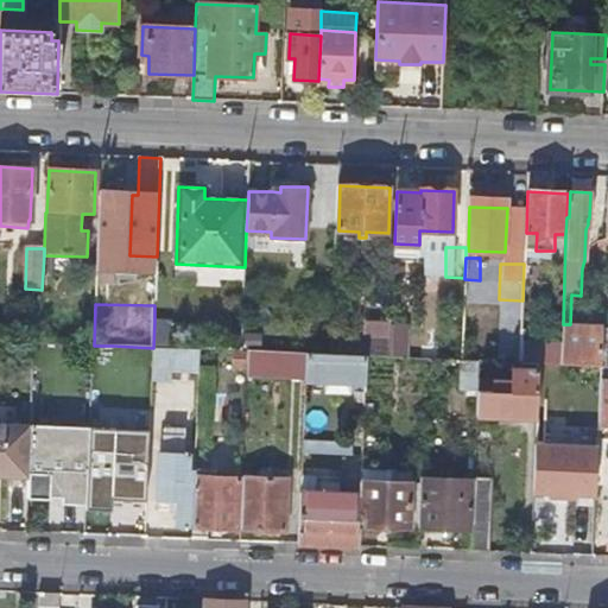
[(172,323),(154,322),(153,348),(171,348),(172,323)]
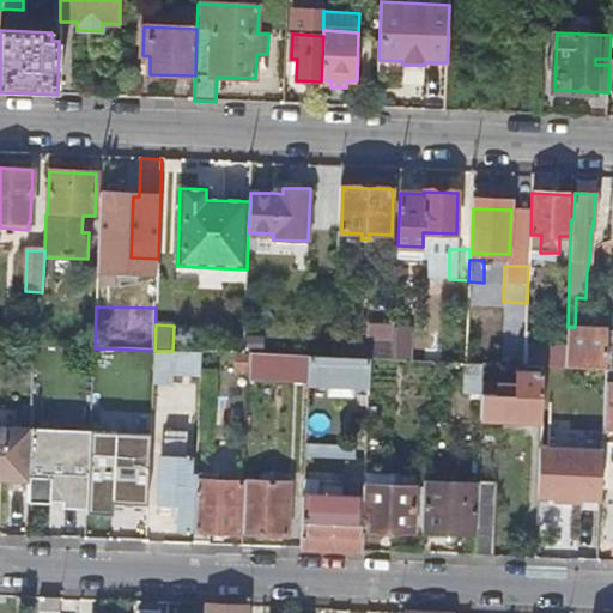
[(582,331),(568,329),(566,346),(581,346),(582,331)]
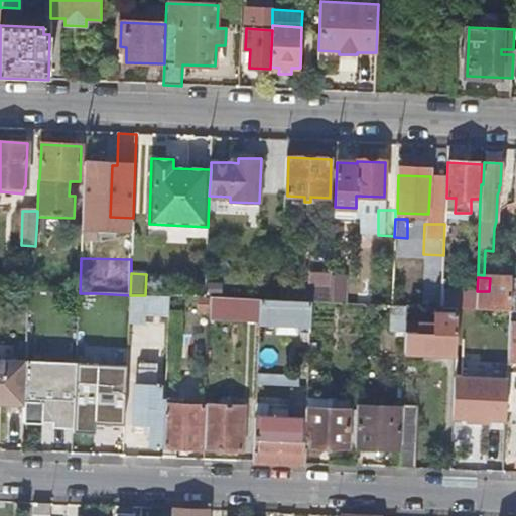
[(489,291),(477,291),(476,309),(510,310),(511,294),(511,279),(490,278),(489,291)]
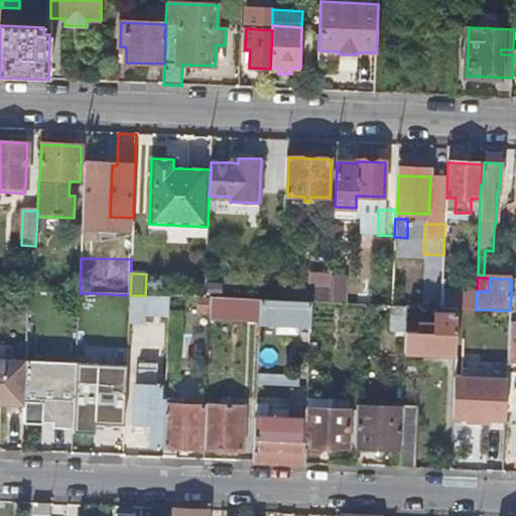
[(281,287),(280,301),(310,302),(321,302),(331,303),(332,289),(281,287)]
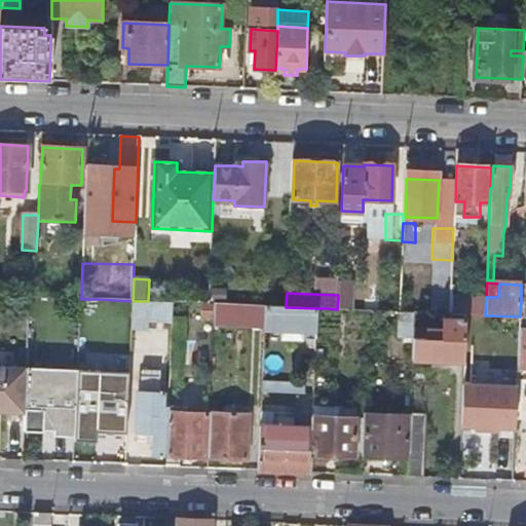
[(483,313),(484,296),(457,295),(457,312),(483,313)]
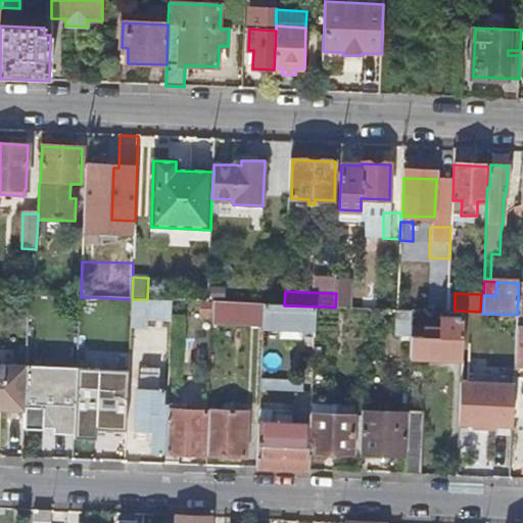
[(94,370),(97,297),(81,297),(78,376),(89,376),(89,370),(94,370)]
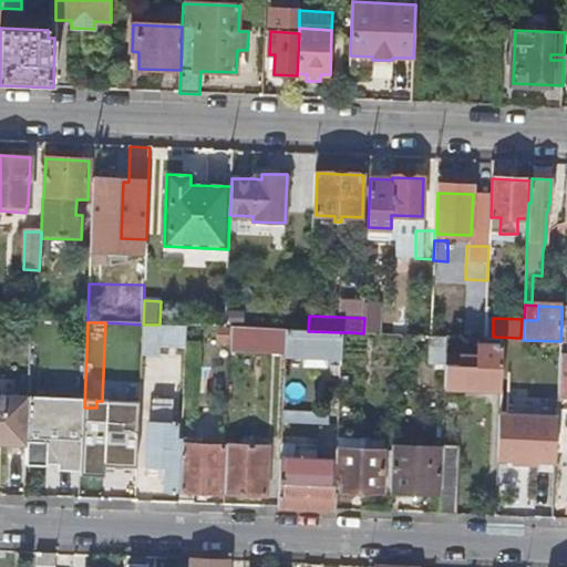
[(186,326),(160,325),(143,325),(142,359),(158,360),(158,346),(186,347),(186,326)]
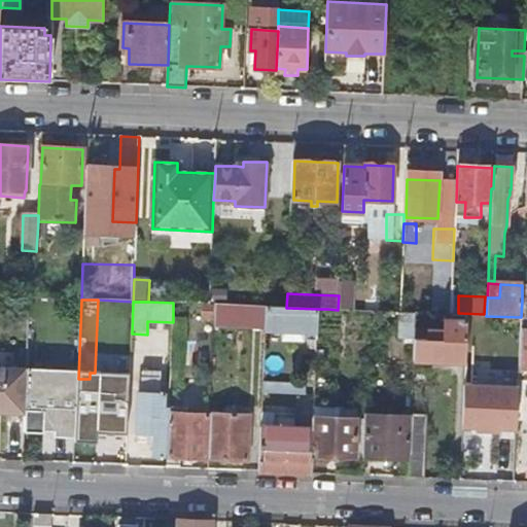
[(257,318),(257,307),(215,305),(214,316),(257,318)]
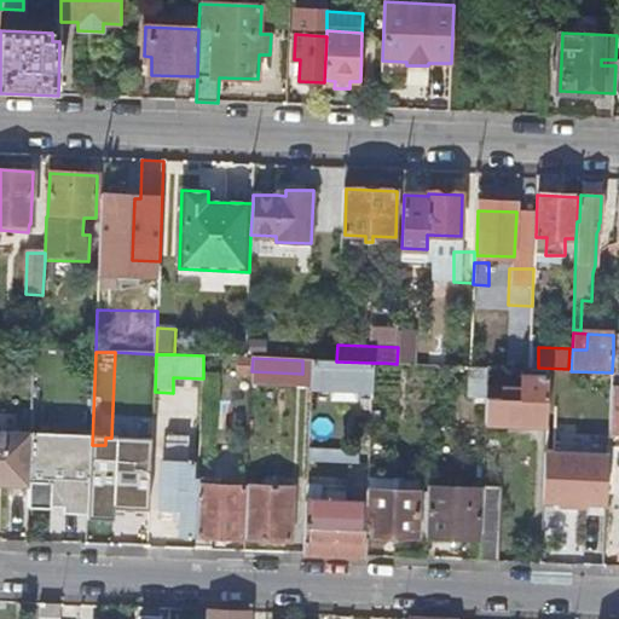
[(372,363),(336,362),(313,360),(312,387),(371,389),(372,363)]
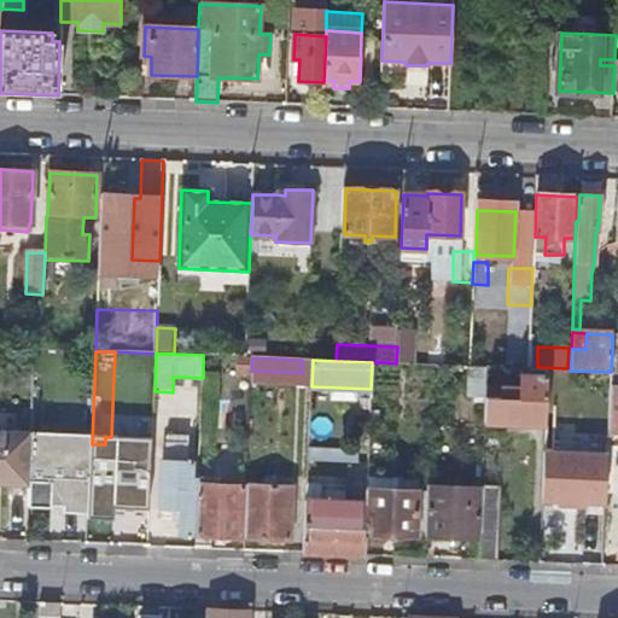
[(384,395),(385,362),(372,362),(371,389),(371,395),(384,395)]
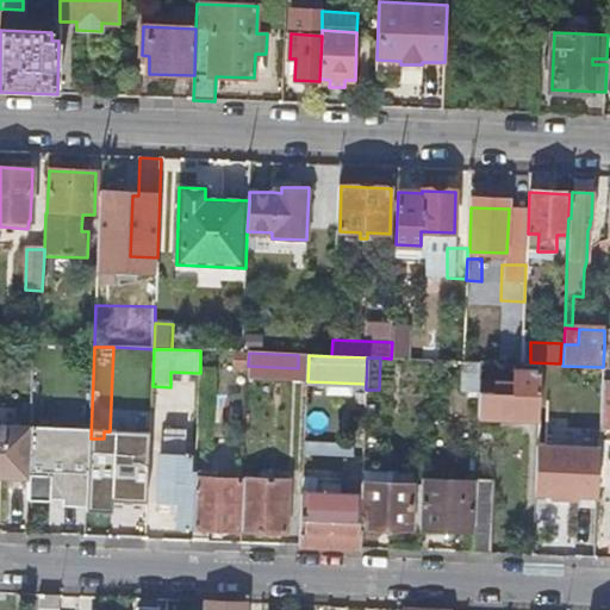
[(479,416),(539,418),(540,371),(515,369),(515,381),(480,380),(479,416)]
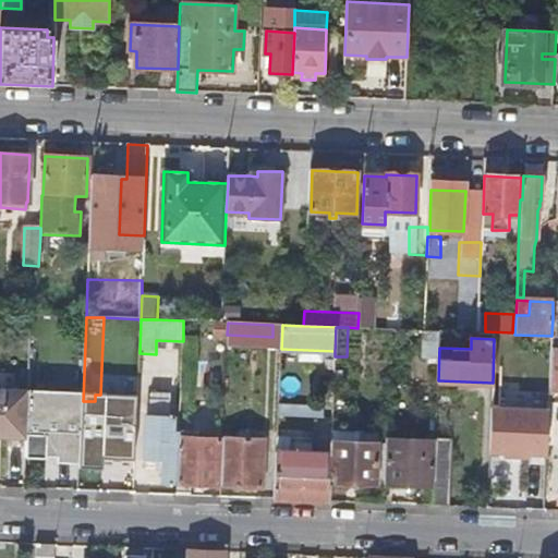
[(28,389),(0,388),(0,431),(7,432),(7,437),(26,437),(28,389)]
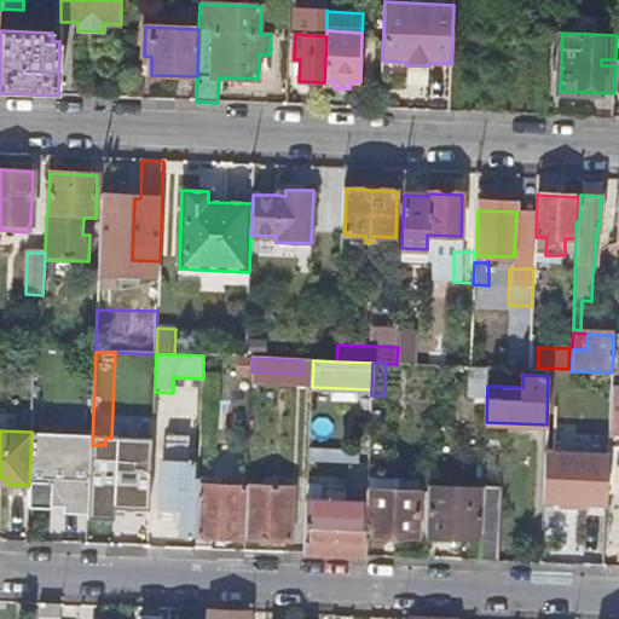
[(166,437),(165,461),(187,461),(189,438),(166,437)]
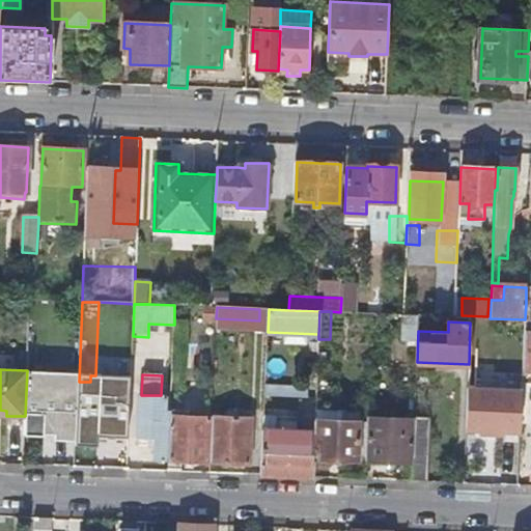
[(90,382),(79,382),(78,392),(124,393),(126,384),(90,382)]
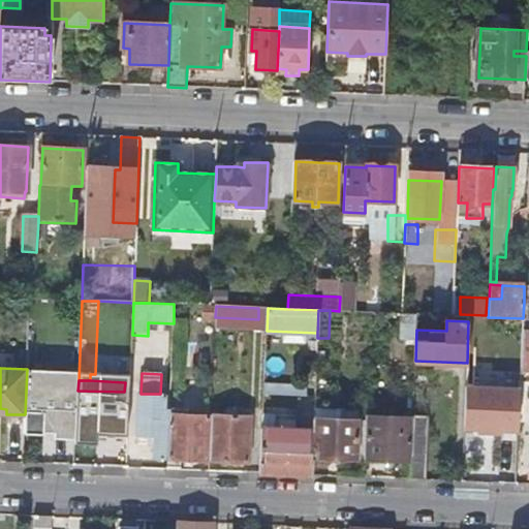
[(267,394),(306,395),(306,384),(267,383),(267,394)]
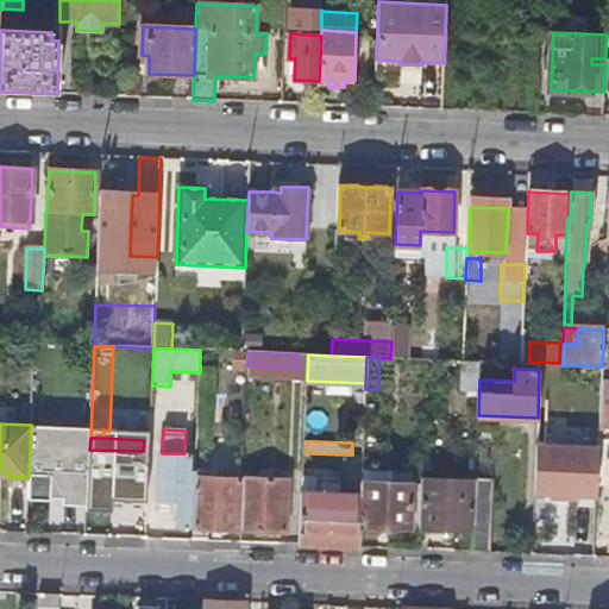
[(597,495),(600,447),(537,445),(534,493),(551,494),(551,496),(577,497),(577,495),(597,495)]
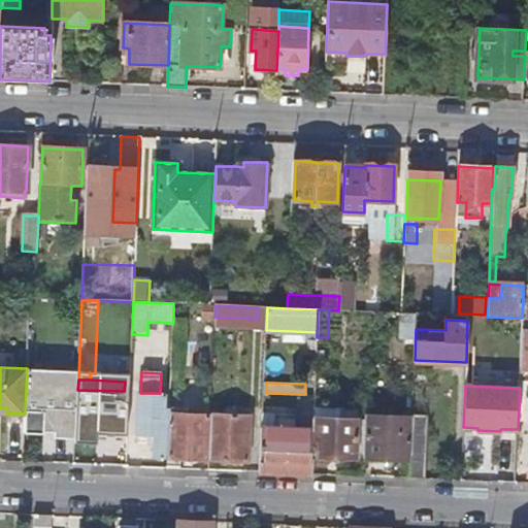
[(152,457),(167,457),(169,413),(169,407),(164,407),(165,393),(160,393),(140,393),(139,392),(137,434),(153,434),(152,457)]
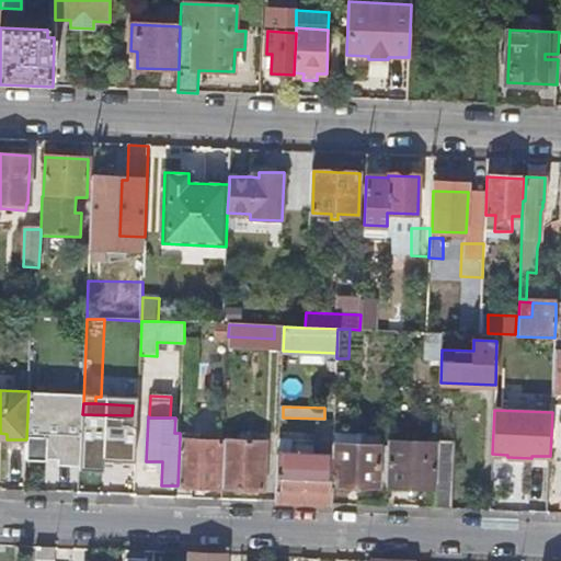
[(107,472),(128,472),(130,436),(100,435),(100,441),(92,441),(89,480),(107,480),(107,472)]
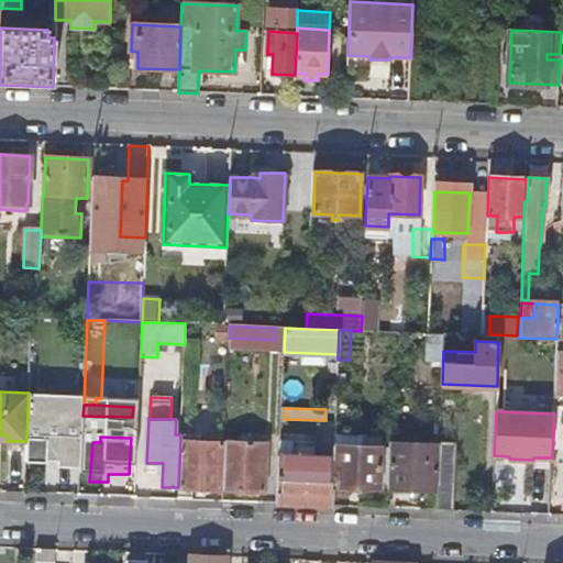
[(178,487),(178,498),(192,499),(192,488),(223,489),(224,442),(180,440),(178,487)]
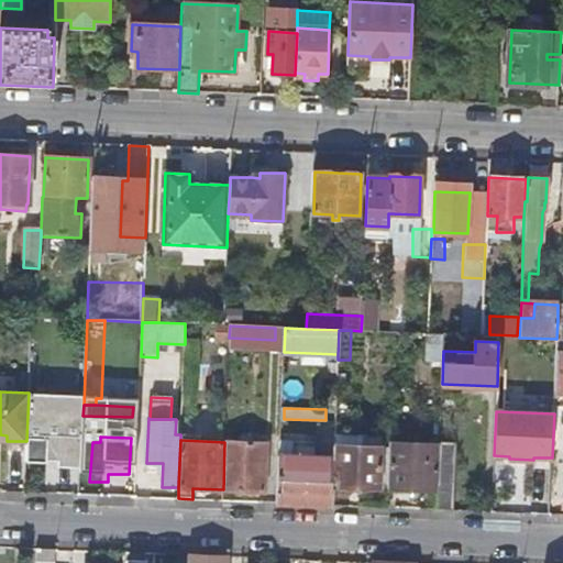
[(224,441),(224,442),(223,489),(264,490),(266,442),(224,441)]
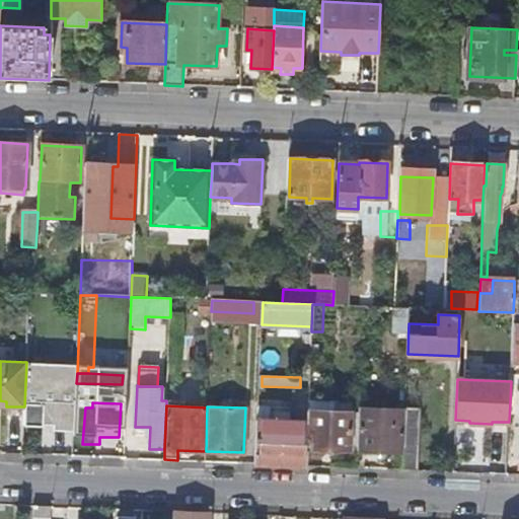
[(404,406),(404,411),(402,452),(402,469),(418,470),(421,406),(404,406)]
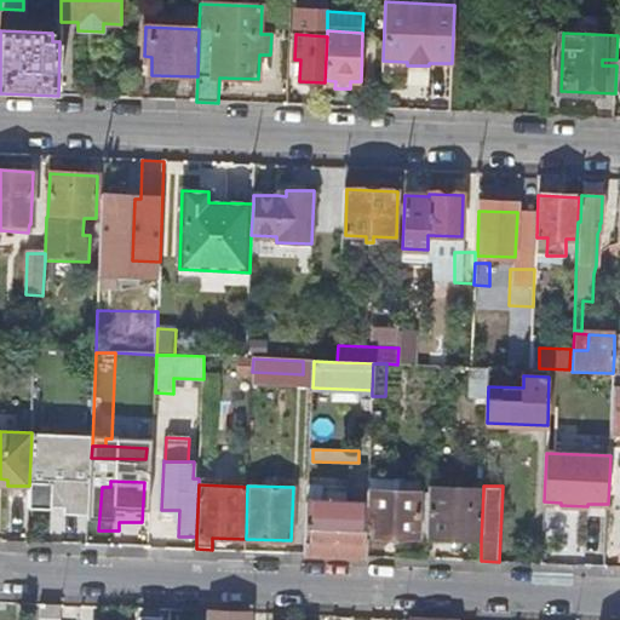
[(428,538),(481,540),(483,491),(429,488),(428,538)]
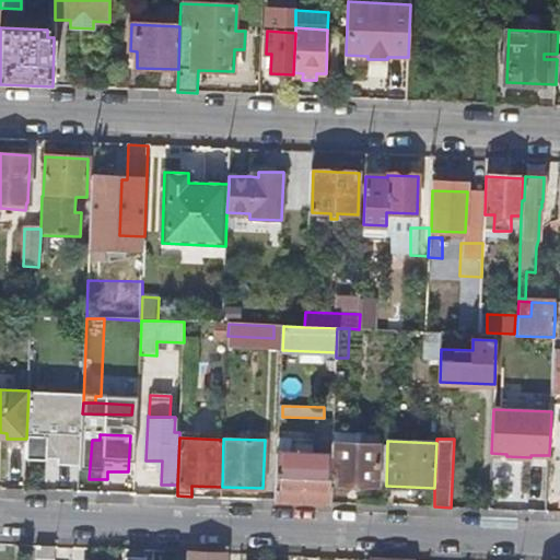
[(380,444),(333,442),(333,456),(331,482),(377,485),(380,444)]
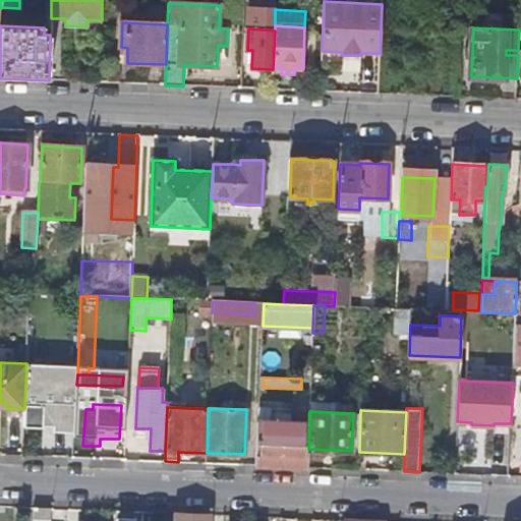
[(307,467),(308,449),(309,424),(286,423),(286,415),(281,415),(281,414),(277,414),(277,415),(271,414),(271,422),(258,422),(256,465),(307,467)]
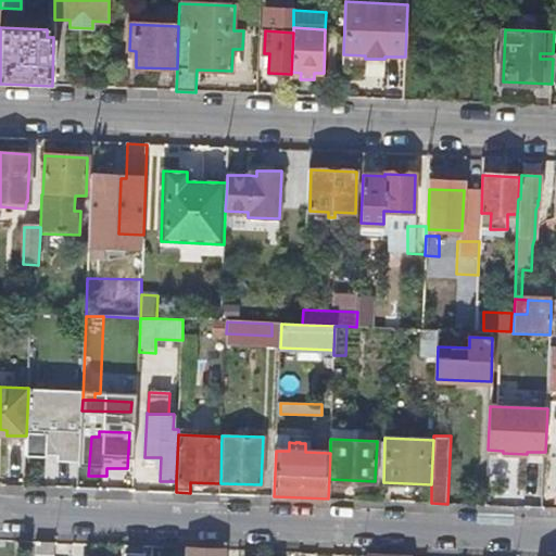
[(37,555),(54,555),(55,542),(38,541),(37,555)]
